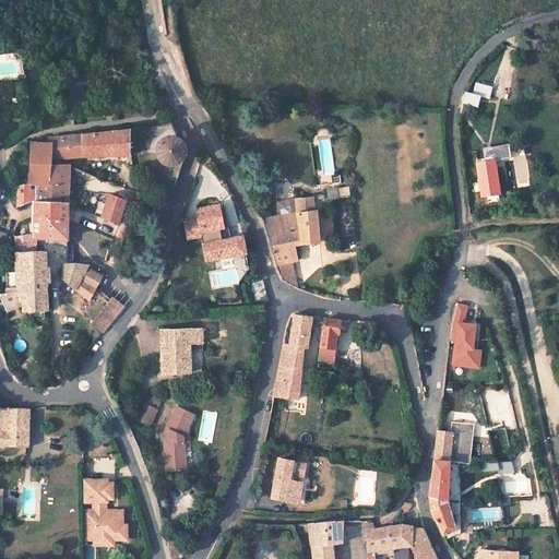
[(494,87),(478,83),(475,94),(482,96),(490,98),(494,87)]
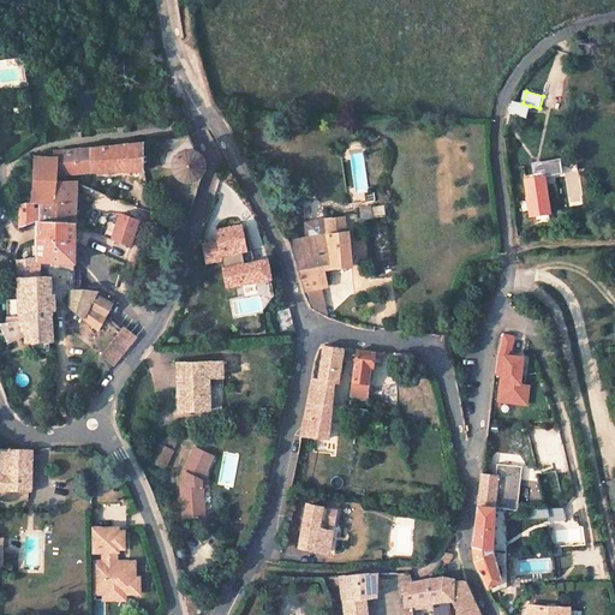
[(523,103),(514,101),(511,113),(526,118),(530,106),(523,103)]
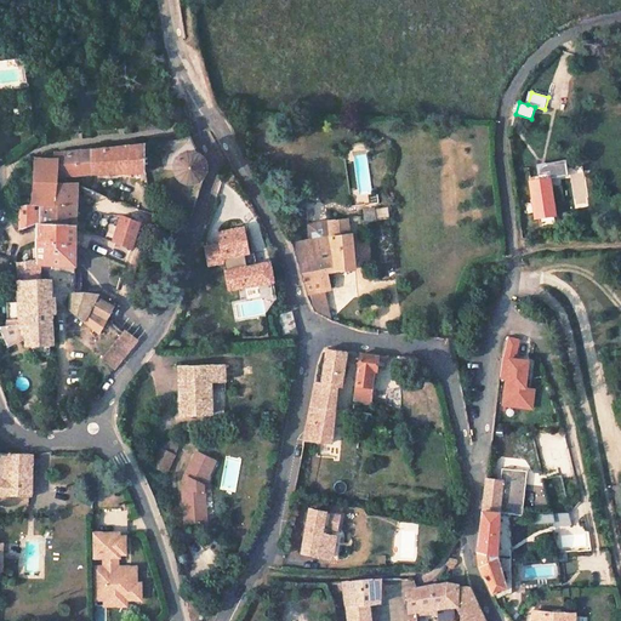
[(184,182),(187,183),(189,183),(198,182),(200,181),(201,178),(204,177),(205,174),(206,170),(208,166),(206,161),(204,157),(199,153),(191,136),(159,142),(163,165),(175,163),(175,165),(175,171),(176,174),(177,176),(180,180),(184,182)]
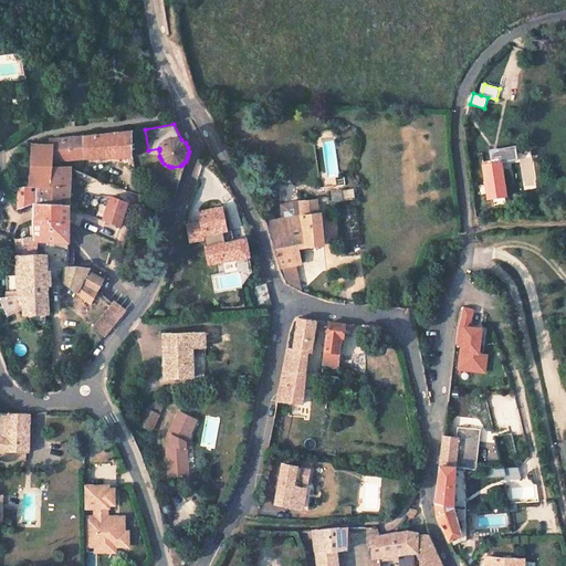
[(127,132),(82,137),(83,157),(85,157),(132,156),(132,132),(127,132)]
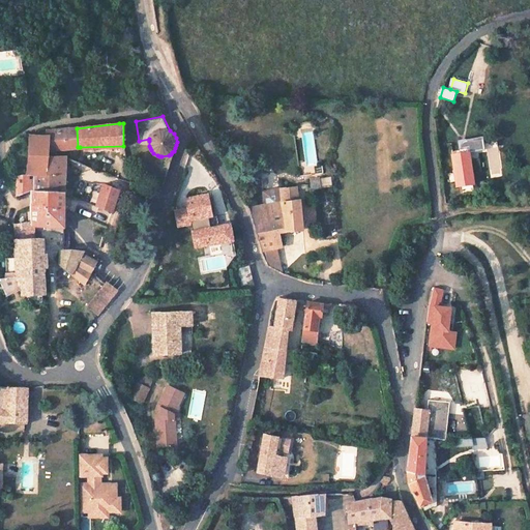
[(52,136),(50,154),(66,155),(65,148),(78,147),(77,128),(62,129),(47,133),(52,136)]
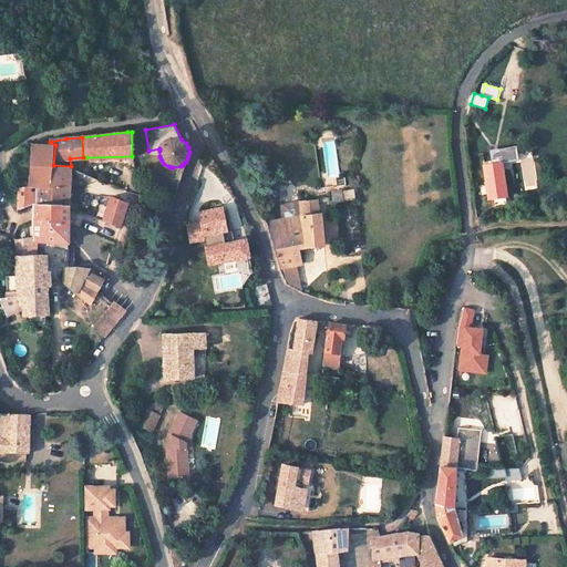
[(30,144),(28,187),(51,187),(53,165),(55,145),(30,144)]
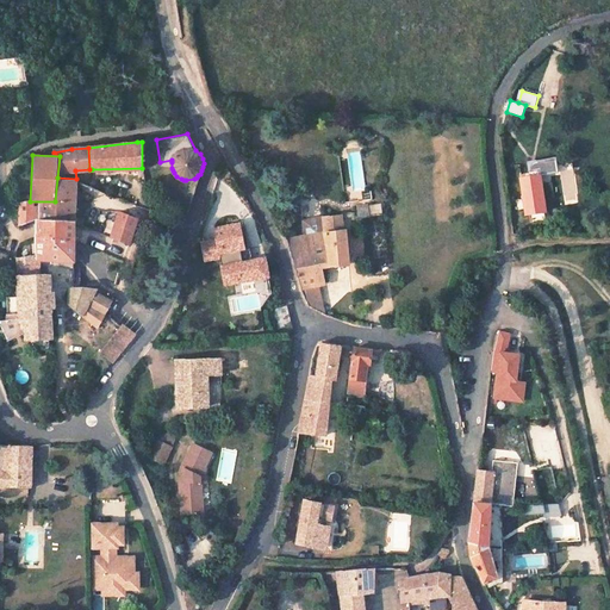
[(530,163),(530,165),(529,167),(530,173),(521,174),(528,216),(534,215),(535,224),(547,222),(546,212),(547,212),(541,175),(559,173),(556,155),(536,159),(536,160),(535,160),(534,160),(534,161),(533,161),(531,162),(530,163)]
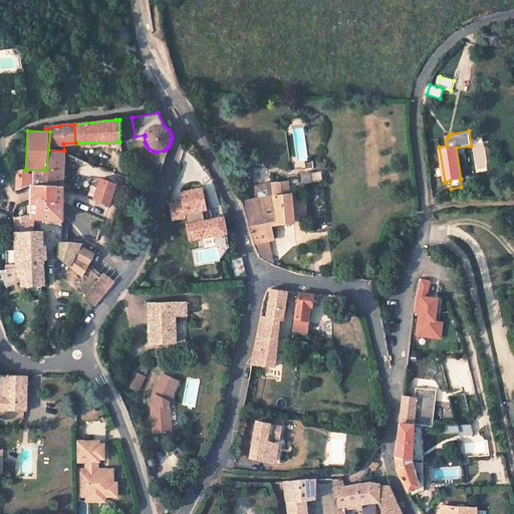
[(17,170),(17,190),(31,185),(63,187),(63,174),(64,155),(64,151),(48,150),(46,170),(25,170),(17,170)]
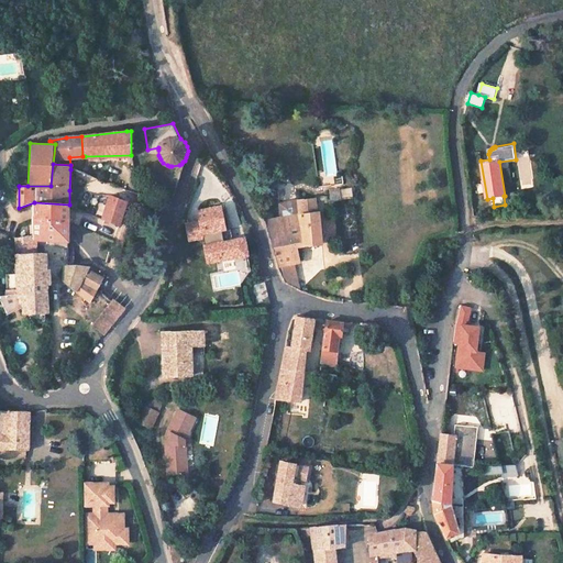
[(340,198),(339,186),(330,187),(330,194),(331,199),(340,198)]
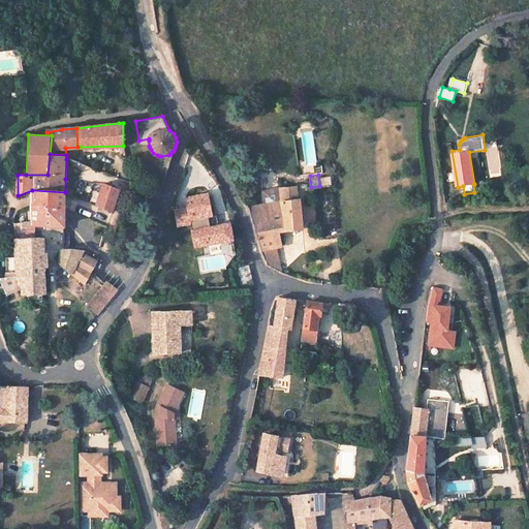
[(321,186),(332,185),(331,176),(320,177),(321,186)]
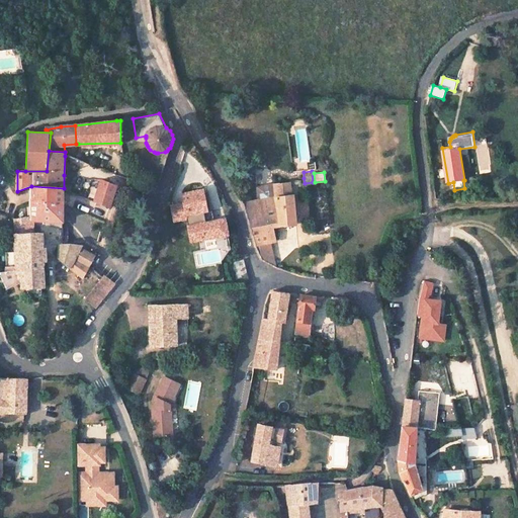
[(258,193),(238,196),(259,249),(266,258),(273,257),(271,240),(276,239),(275,227),(297,224),(294,192),(291,190),(290,179),(274,180),(274,182),(275,192),(258,193)]
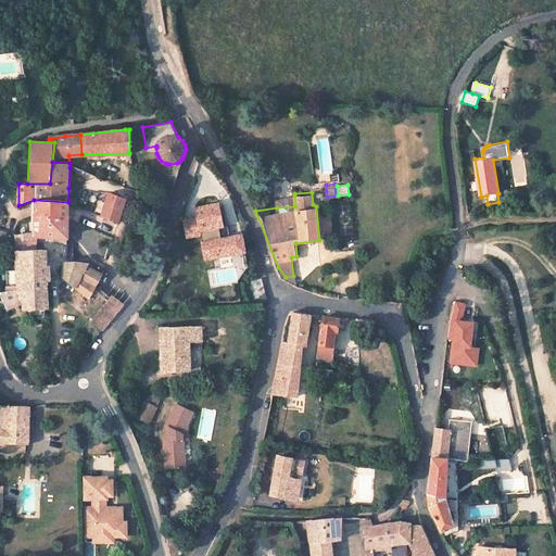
[(109,193),(101,216),(112,219),(117,222),(125,199),(109,193)]
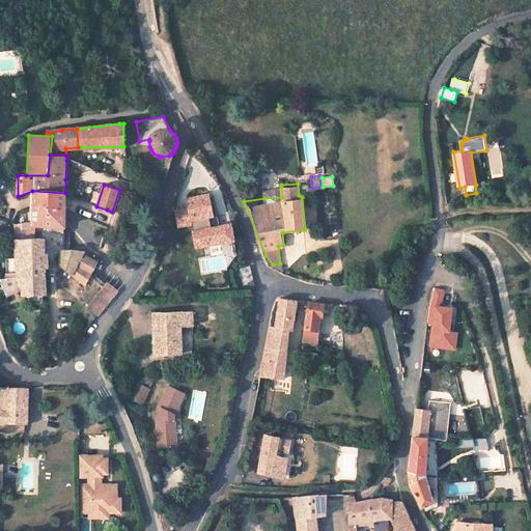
[(282,197),(281,187),(263,190),(264,198),(282,197)]
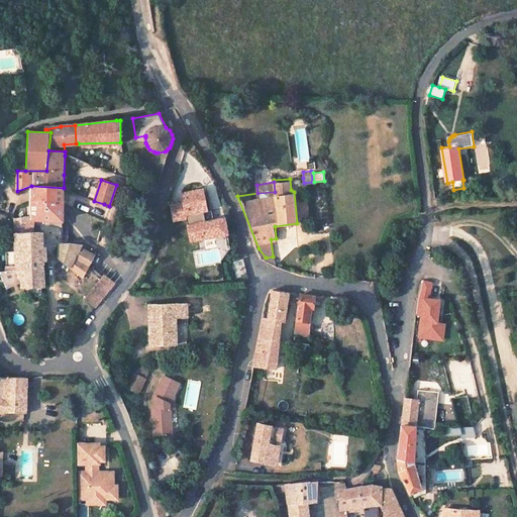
[(31,207),(31,218),(46,219),(63,221),(63,214),(64,188),(31,186),(31,207)]
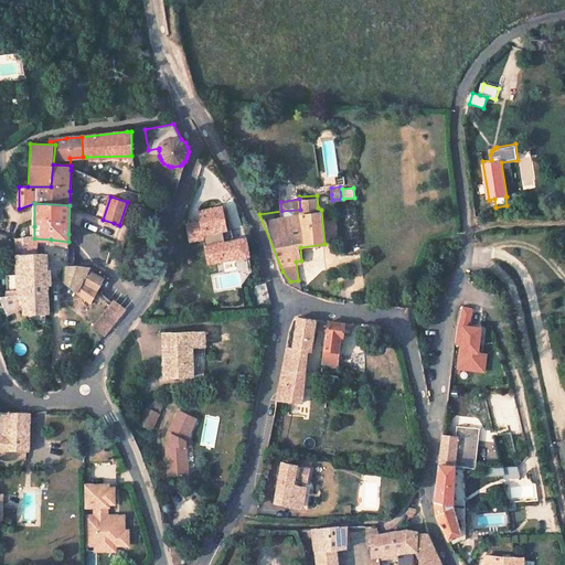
[(201,221),(203,234),(223,230),(221,216),(224,215),(223,206),(200,211),(201,221)]
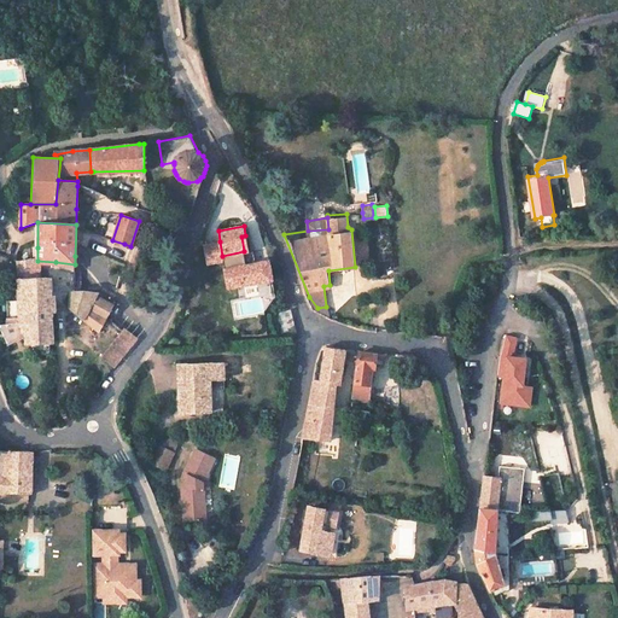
[(222,256),(220,242),(205,245),(208,262),(223,260),(222,256)]
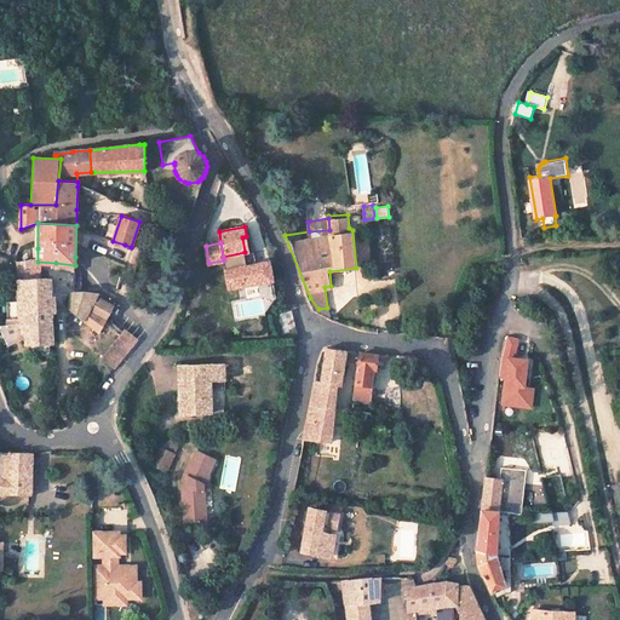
[(16,264),(17,280),(38,279),(38,262),(38,248),(29,250),(30,259),(16,264)]
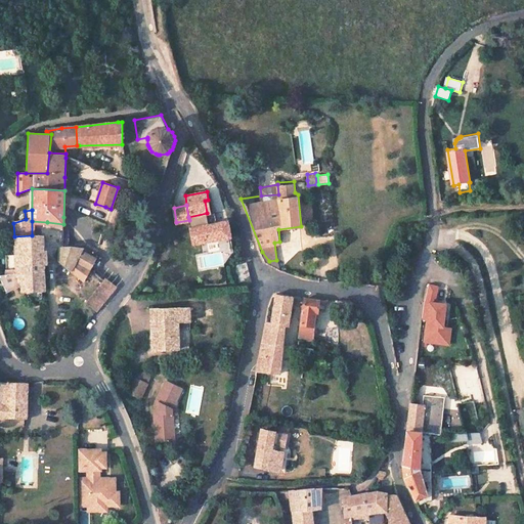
[(207,213),(188,217),(189,220),(193,243),(219,238),(217,223),(209,225),(207,214),(207,213)]
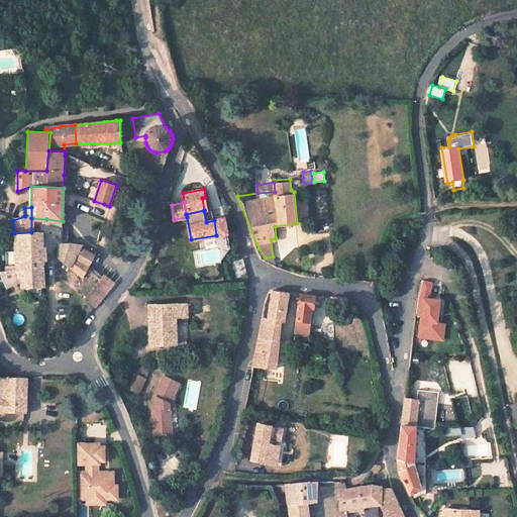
[(206,222),(214,220),(212,210),(204,211),(206,222)]
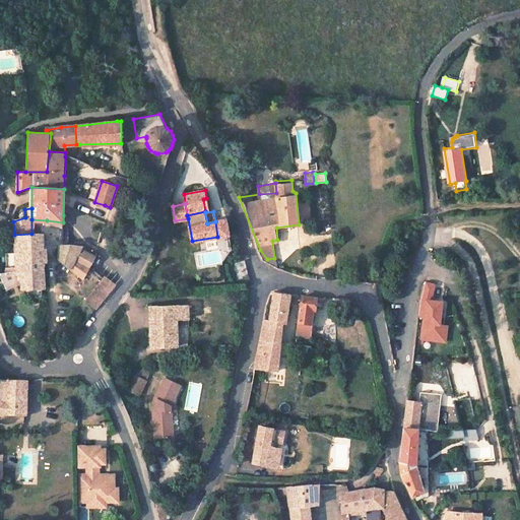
[(215,221),(217,237),(229,235),(226,219),(215,221)]
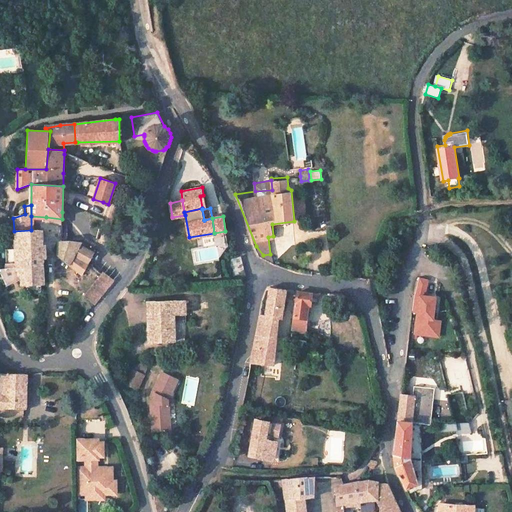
[(31,230),(14,231),(15,243),(15,249),(15,252),(45,251),(45,244),(42,244),(42,230),(31,230)]
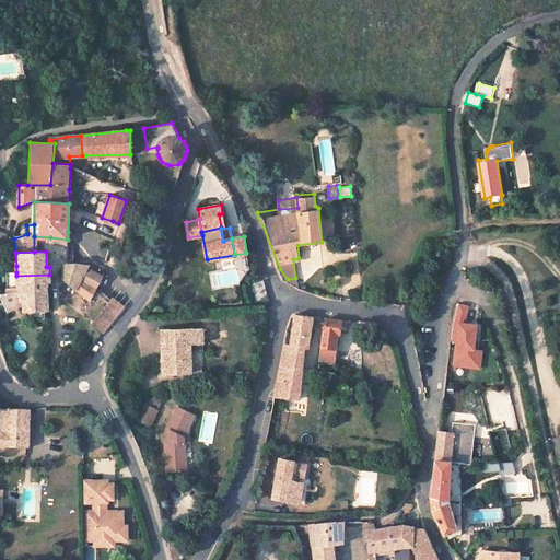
[(65,264),(63,279),(76,289),(81,278),(96,288),(103,277),(88,268),(89,266),(74,264),(69,264),(65,264)]
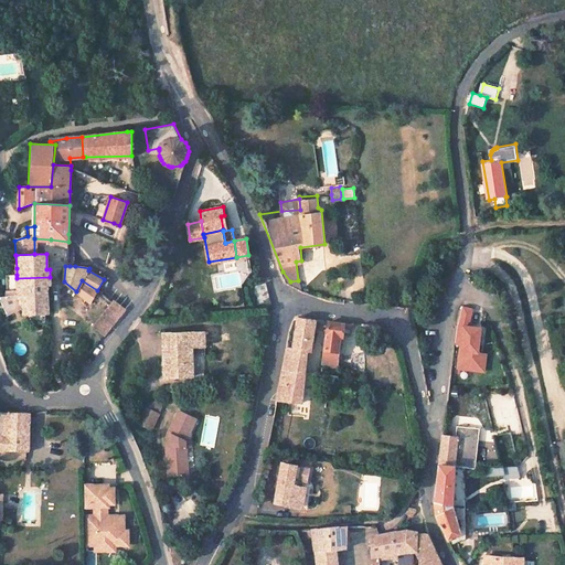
[(49,312),(48,284),(49,284),(50,284),(50,277),(17,278),(18,295),(22,306),(24,313),(49,312)]
